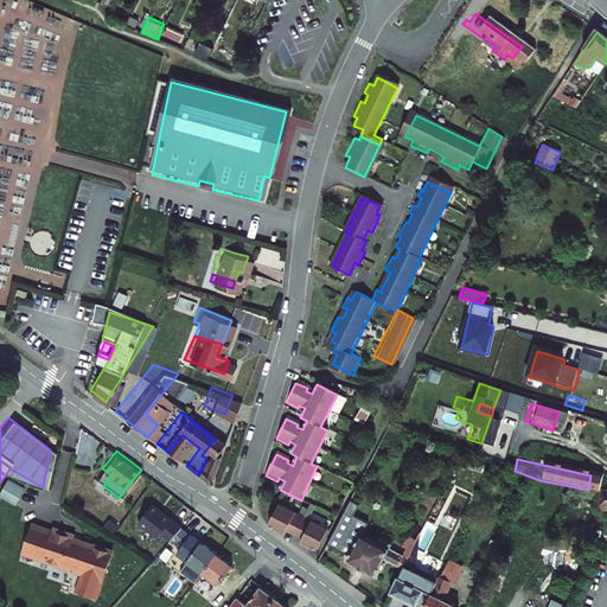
[(10,480),(0,498),(18,508),(27,490),(10,480)]
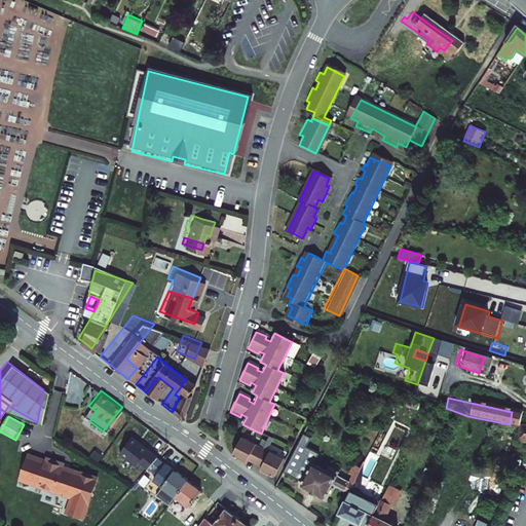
[(525,425),(510,424),(508,441),(525,442),(525,425)]
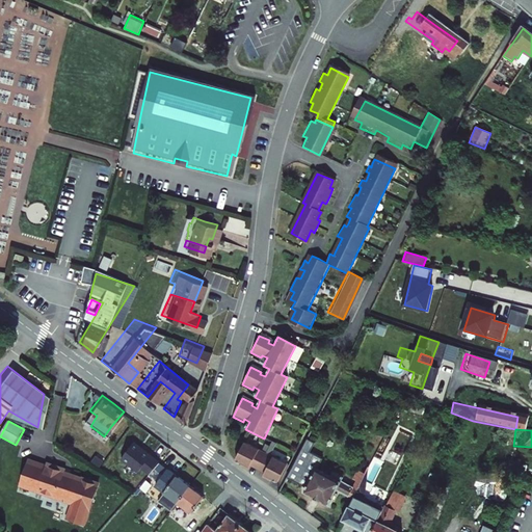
[(267,471),(275,453),(232,432),(223,450),(230,453),(229,456),(237,460),(240,453),(255,460),(250,467),(259,471),(261,469),(267,471)]
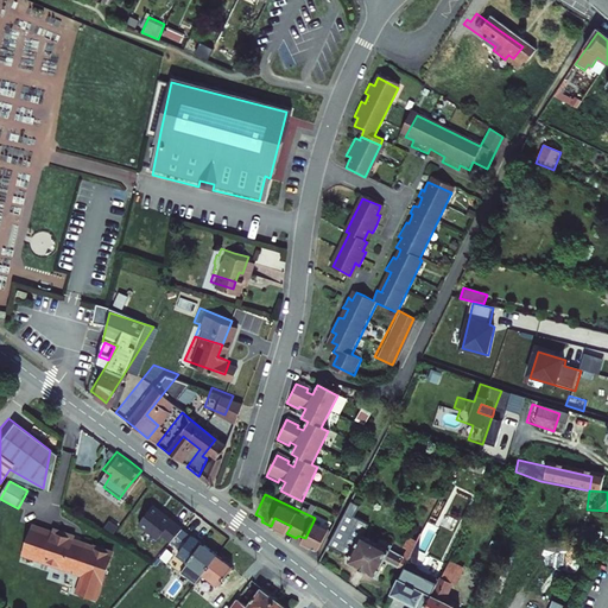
[(347,564),(375,578),(384,562),(403,571),(404,567),(417,542),(407,537),(401,548),(405,550),(401,558),(388,551),(391,546),(378,540),(377,545),(362,538),(368,526),(354,519),(359,508),(350,504),(328,548),(350,559),(347,564)]
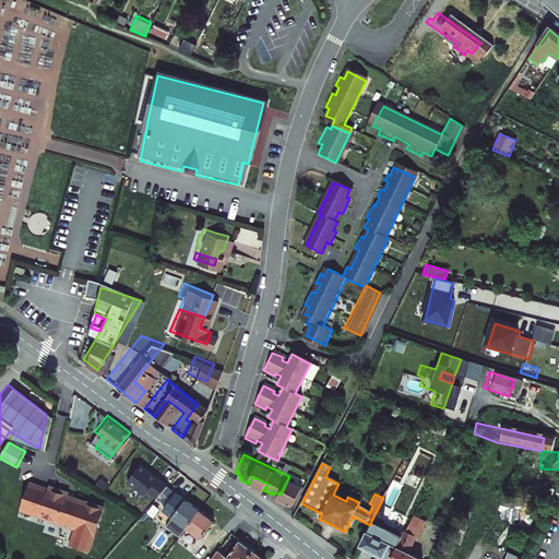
[(28,482),(22,504),(38,509),(36,515),(76,525),(73,539),(94,545),(105,502),(67,492),(69,487),(57,484),(46,482),(45,486),(28,482)]
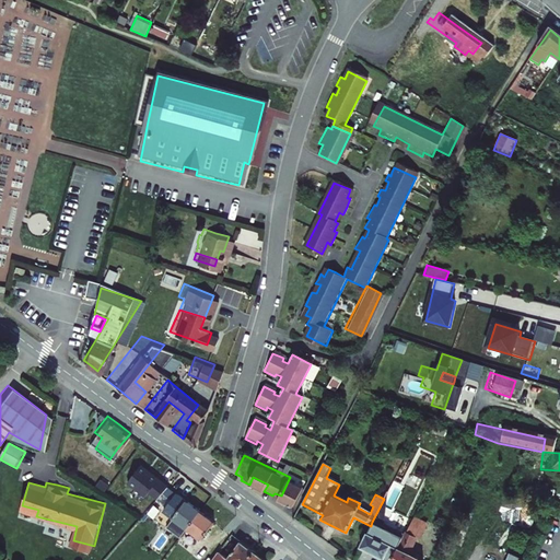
[(185,526),(197,510),(185,501),(174,492),(160,510),(183,527),(185,526)]
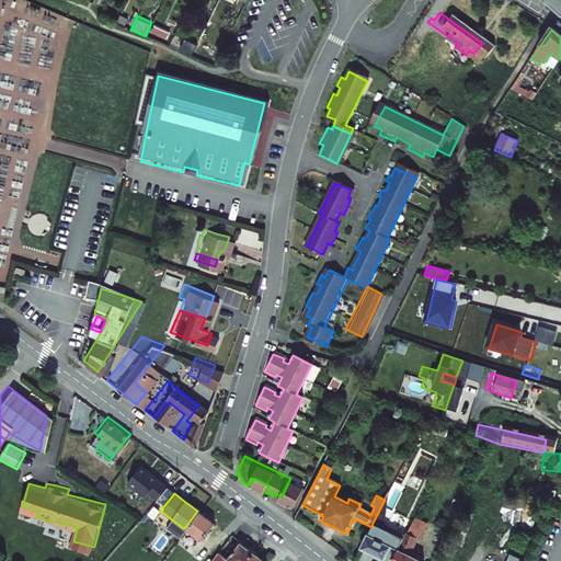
[(386,496),(385,500),(373,523),(380,526),(393,500),(386,496)]
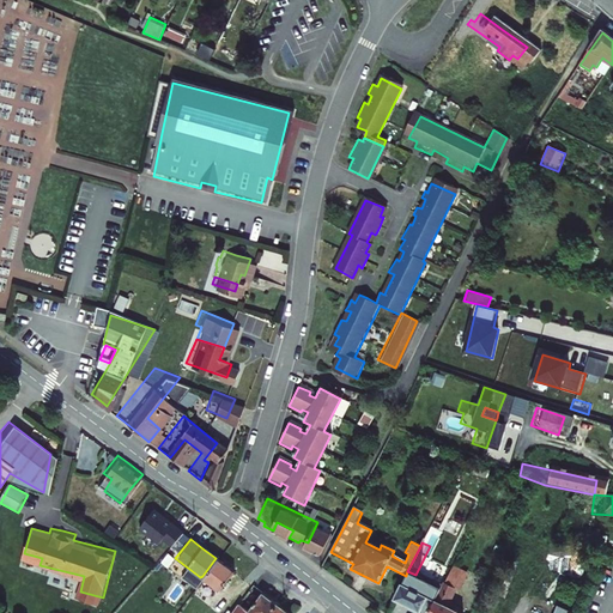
[(224,565),(216,558),(202,576),(200,577),(216,589),(231,570),(224,565)]
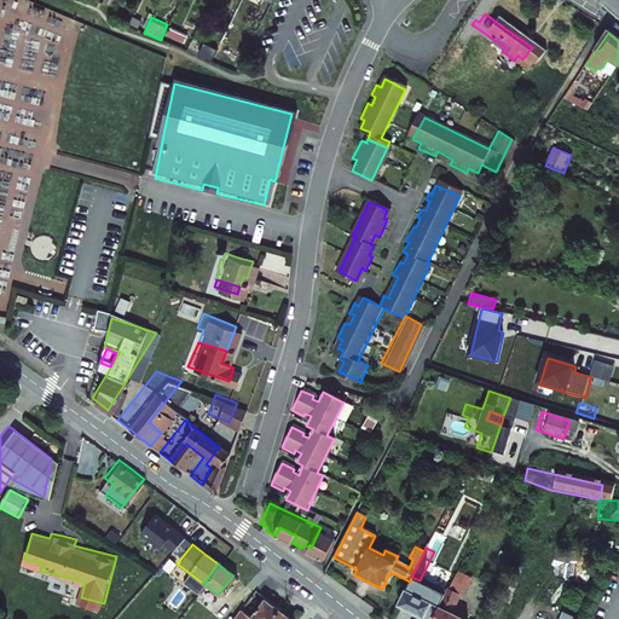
[(334,568),(330,577),(343,582),(347,574),(334,568)]
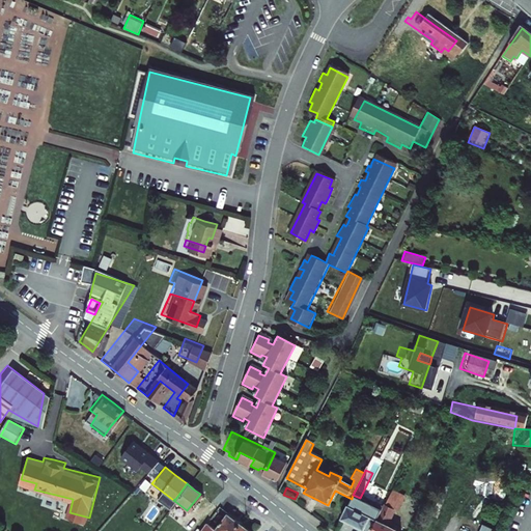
[(49,499),(46,511),(68,518),(70,512),(73,499),(34,490),(33,496),(49,499)]
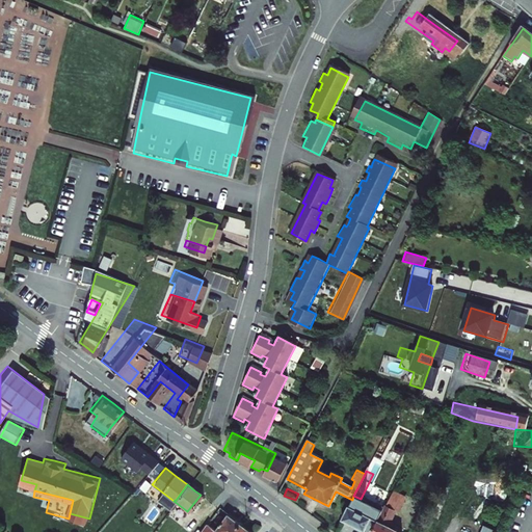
[(357,528),(366,531),(373,531),(386,507),(380,505),(377,511),(352,500),(343,521),(357,528)]
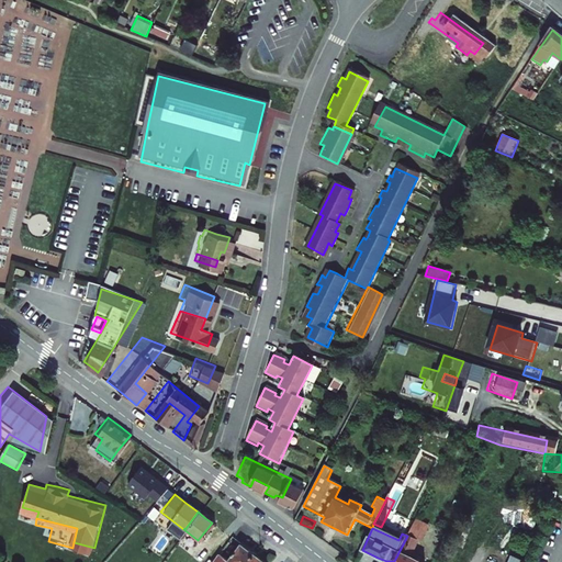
[(420,561),(412,558),(419,541),(407,536),(394,561),(420,561)]
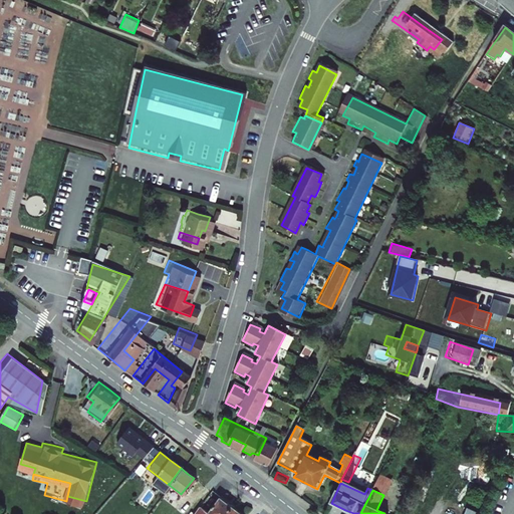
[(219,513),(230,501),(225,497),(220,493),(208,507),(199,502),(190,513),(219,513)]
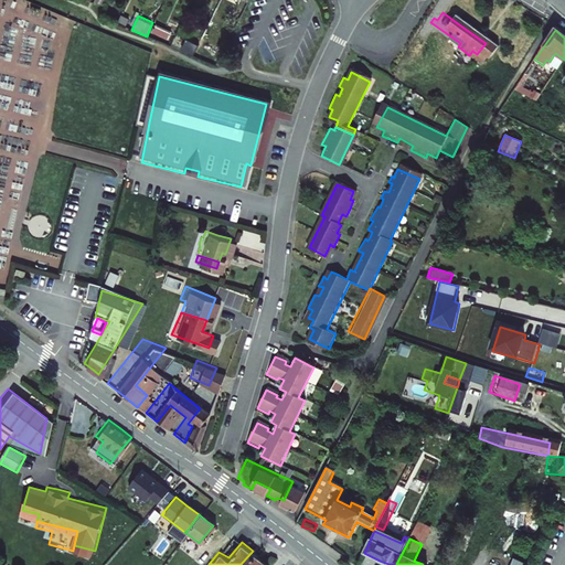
[(267,564),(269,563),(265,560),(259,555),(253,551),(241,564),(267,564)]
